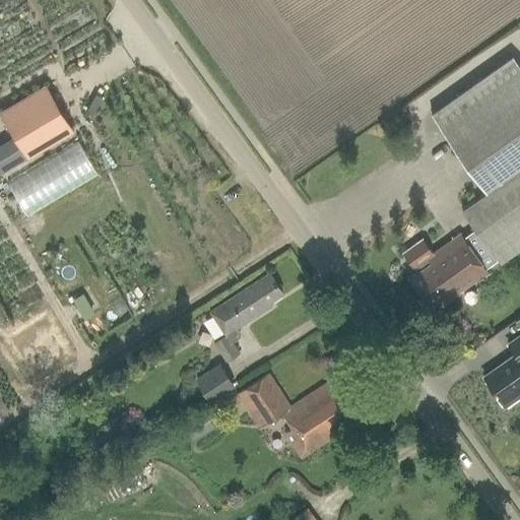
[(426,238),(404,253),(417,271),(408,277),(427,304),(436,298),(441,305),(519,248),(519,64),(514,56),(434,113),(469,164),(488,190),(490,192),(463,210),(472,224),(459,234),(435,251),(426,238)]
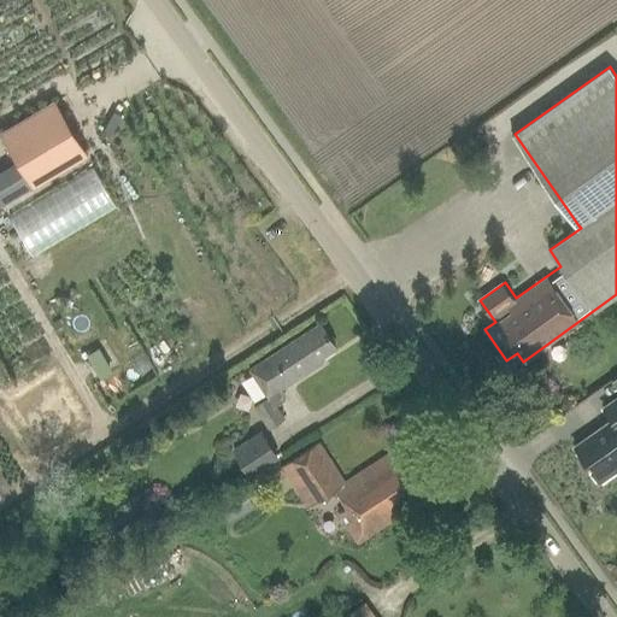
[(86,158),(53,105),(4,135),(0,137),(13,159),(0,166),(0,204),(30,186),(33,191),(86,158)]
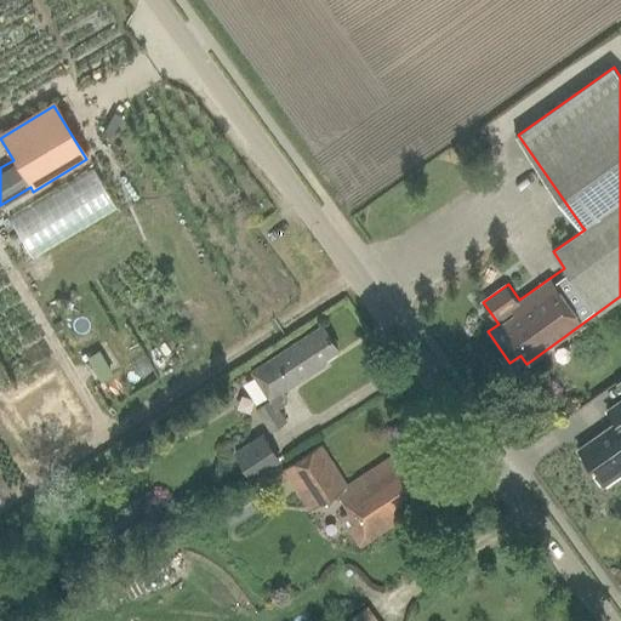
[(283,392),(319,370),(317,365),(340,351),(323,325),(251,370),(255,376),(248,381),(260,400),(268,394),(271,400),(257,409),(269,431),(286,420),(278,408),(284,404),(286,397),(283,392)]
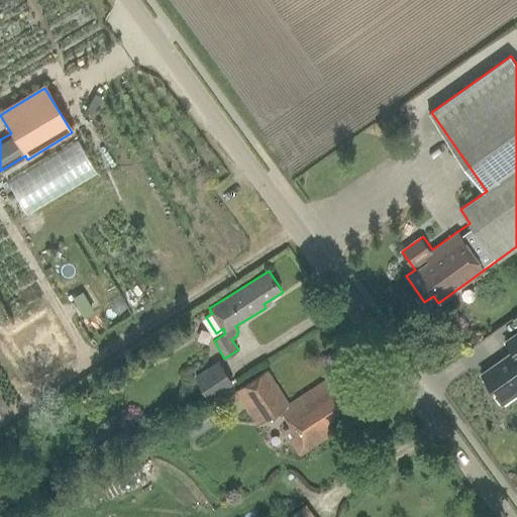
[(516,332),(506,340),(514,350),(483,373),(503,402),(516,392),(516,332)]
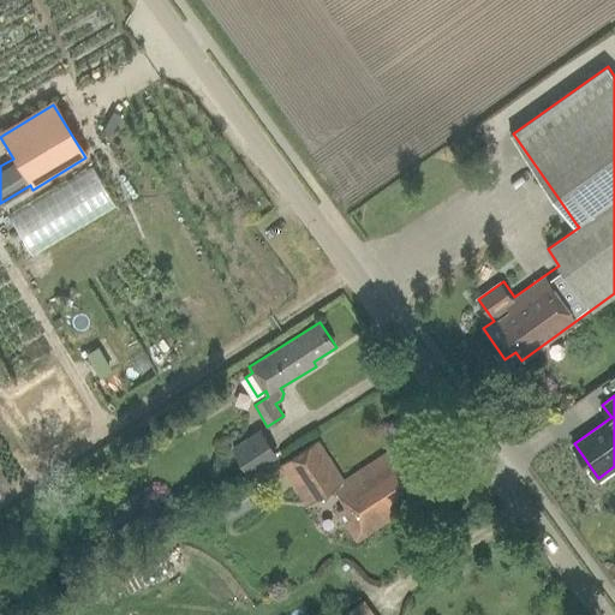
[(261,428),(231,447),(249,475),(279,457),(261,428)]
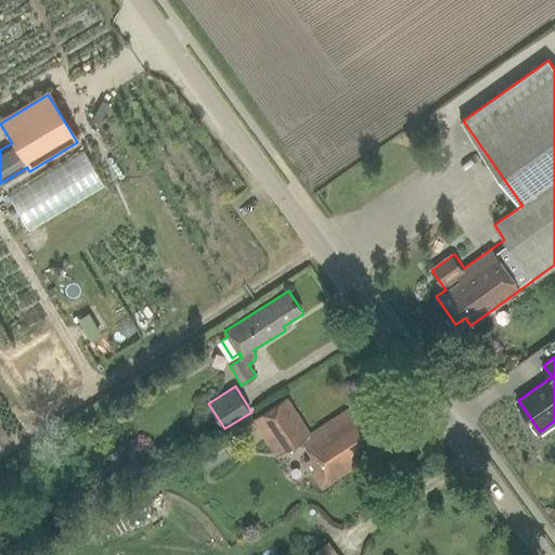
[(256,417),(280,454),(302,439),(313,456),(305,463),(322,489),(383,449),(374,436),(381,431),(370,415),(363,420),(355,405),(307,437),(283,400),(256,417)]
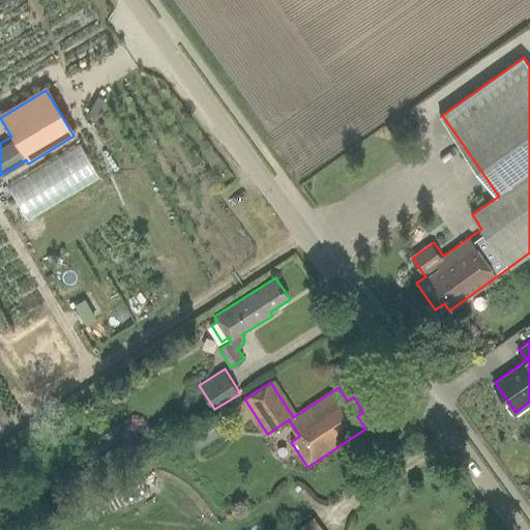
[(208,420),(189,433),(199,446),(217,434),(208,420)]
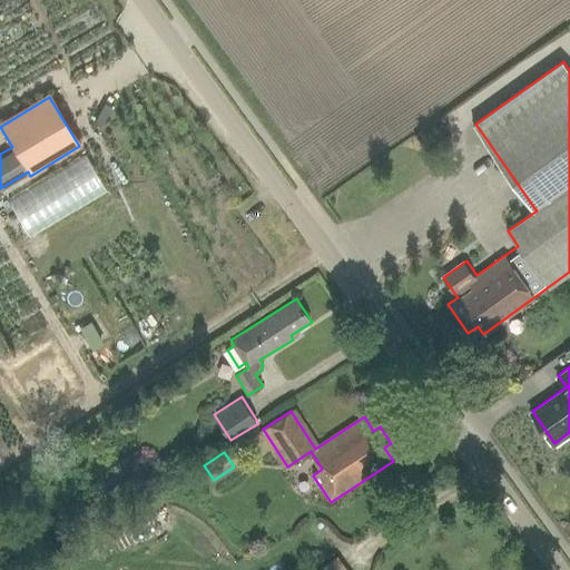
[(384,485),(374,492),(380,499),(389,494),(384,485)]
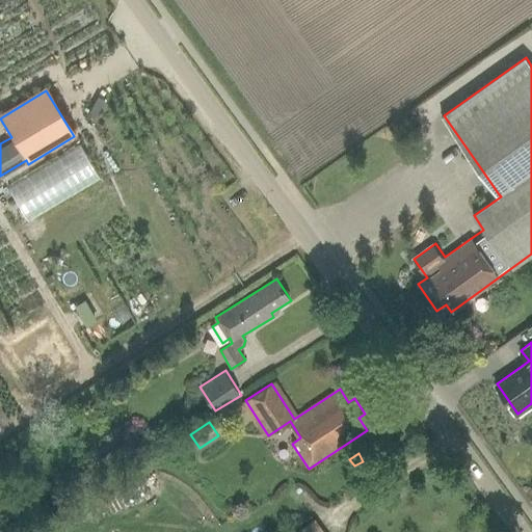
[(330,531),(319,515),(303,527),(306,531),(330,531)]
